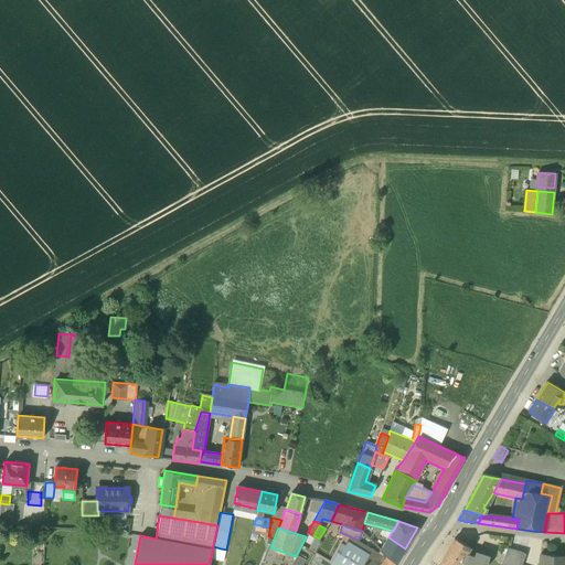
[(308,532),(306,536),(301,545),(310,550),(316,536),(313,535),(308,532)]
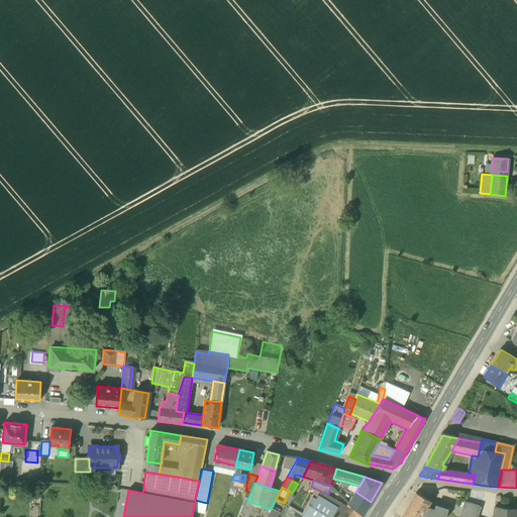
[(332,516),(340,503),(320,491),(311,487),(307,495),(311,498),(302,514),(302,515),(304,516),(332,516)]
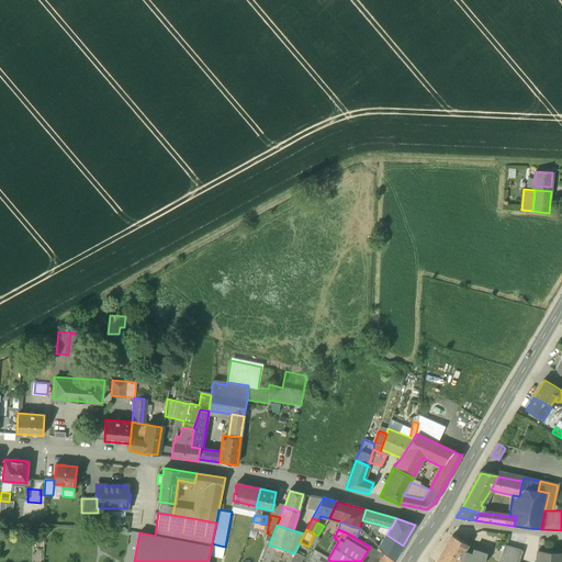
[(403,546),(386,535),(379,547),(385,553),(394,561),(403,546)]
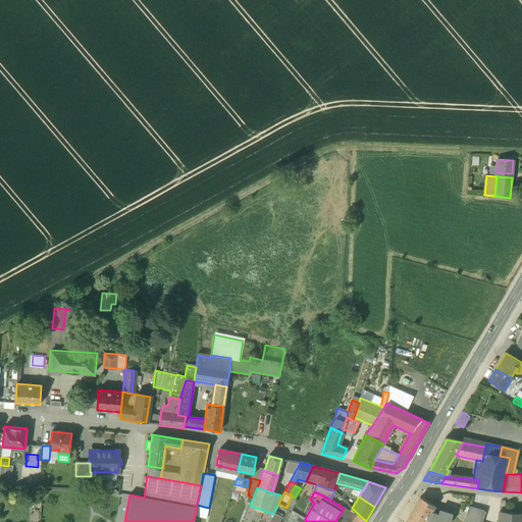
[(436,506),(421,498),(414,512),(427,519),(436,521),(450,521),(453,516),(440,512),(438,516),(431,514),(436,506)]
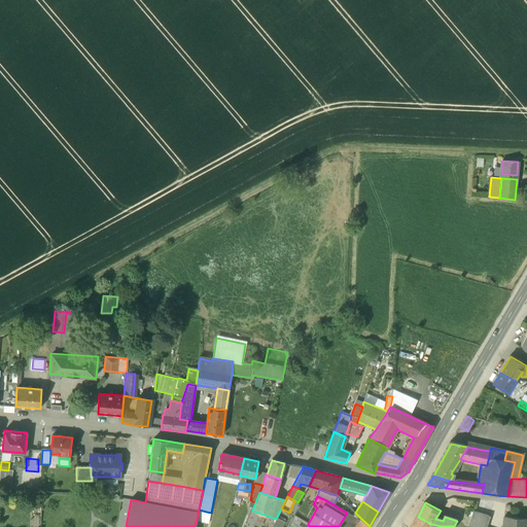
[(206,515),(206,512),(199,510),(197,520),(209,523),(210,516),(206,515)]
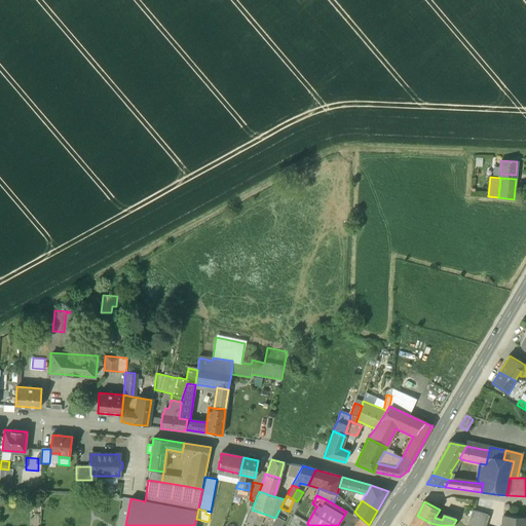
[(252,510),(247,523),(253,525),(258,512),(252,510)]
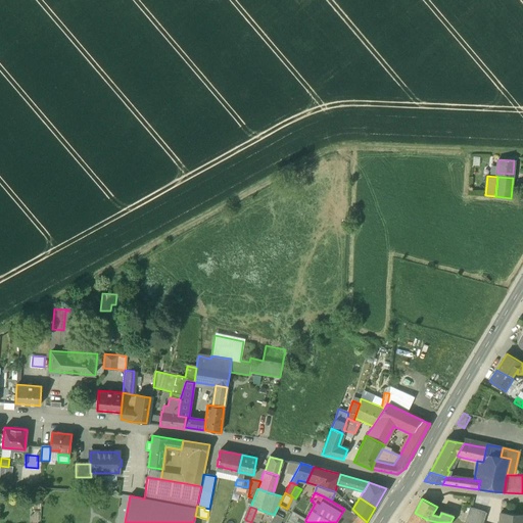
[(482,522),(486,513),(470,508),(465,522),(482,522)]
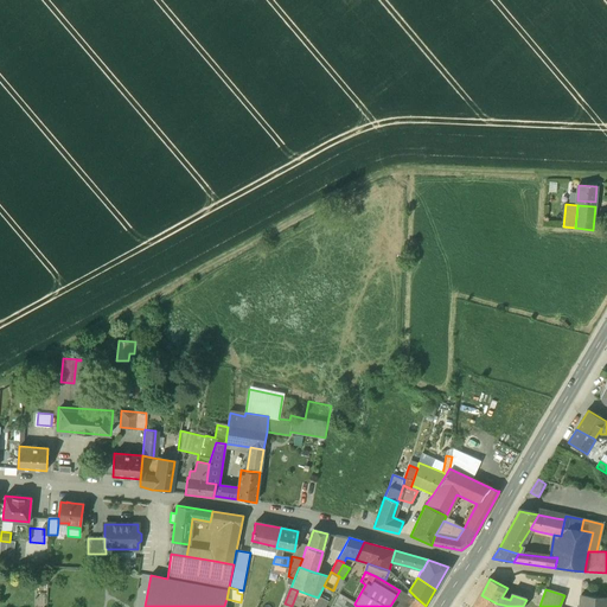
[(415,599),(400,590),(390,606),(425,606),(426,606),(416,598),(415,599)]
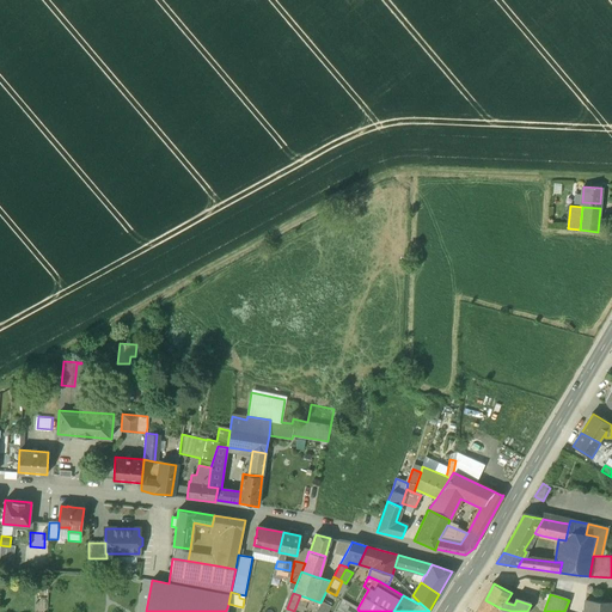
[(499,611),(501,609),(485,600),(477,611),(499,611)]
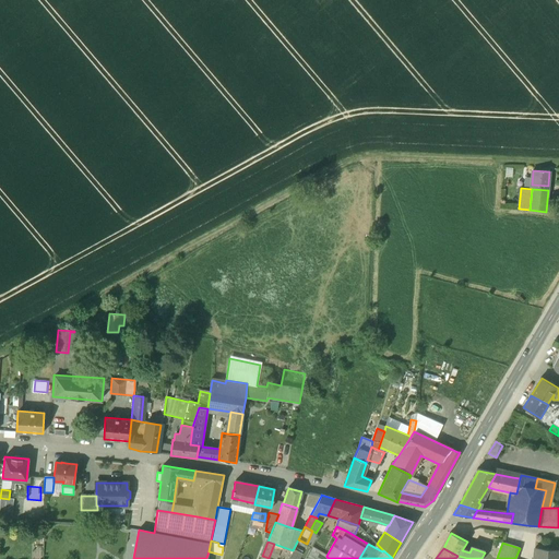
[(558,558),(558,552),(558,550),(535,548),(533,558),(558,558)]
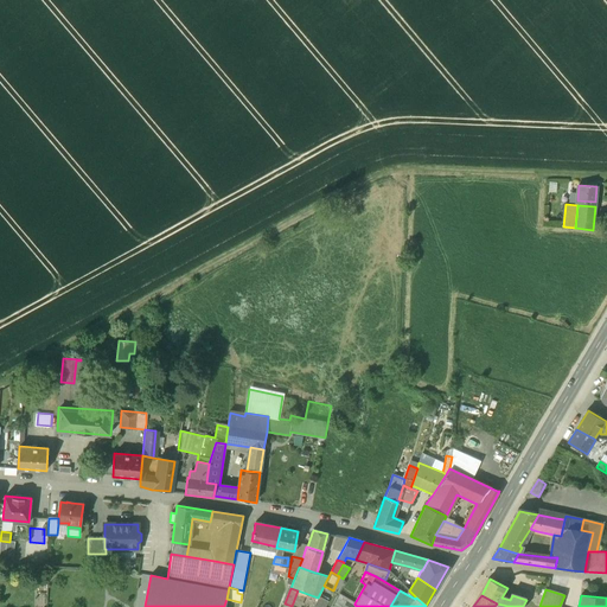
[(343,596),(338,606),(334,605),(333,606),(343,606),(347,600),(343,596)]
